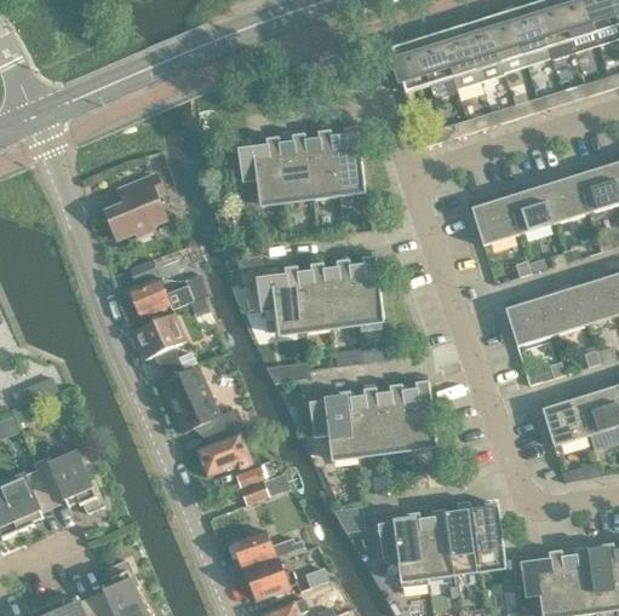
[(540,0),(533,3),(550,56),(551,58),(574,51),(557,0),(540,0)]
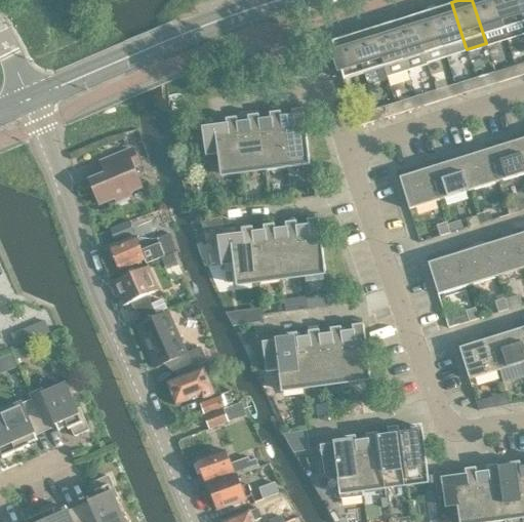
[(472,0),(486,43),(506,37),(494,0),(472,0)]
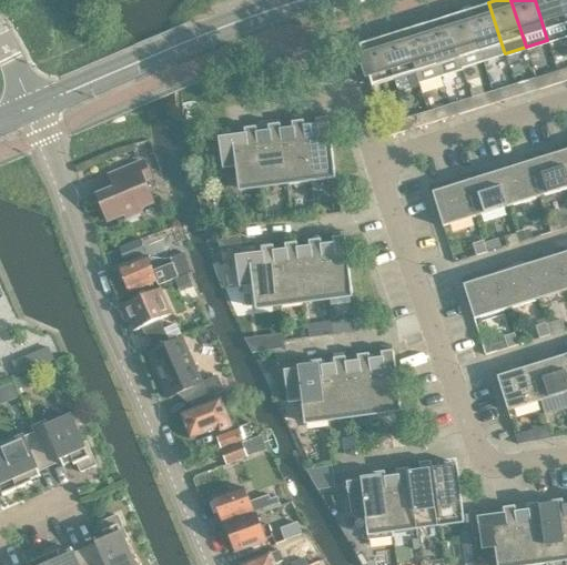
[(566,27),(558,0),(535,0),(547,40),(566,32),(566,27)]
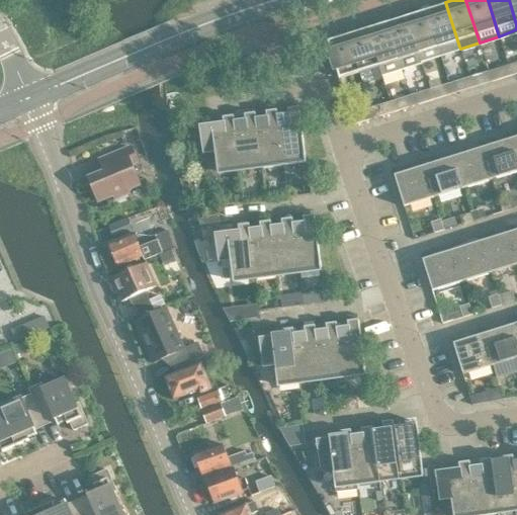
[(445,2),(425,8),(439,53),(459,47),(445,2)]
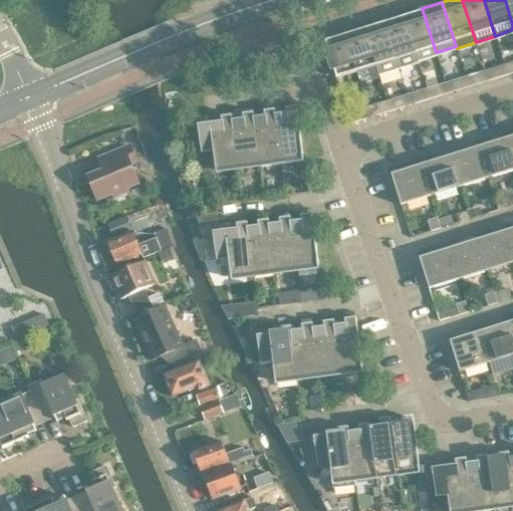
[(422,8),(403,14),(417,58),(436,52),(422,8)]
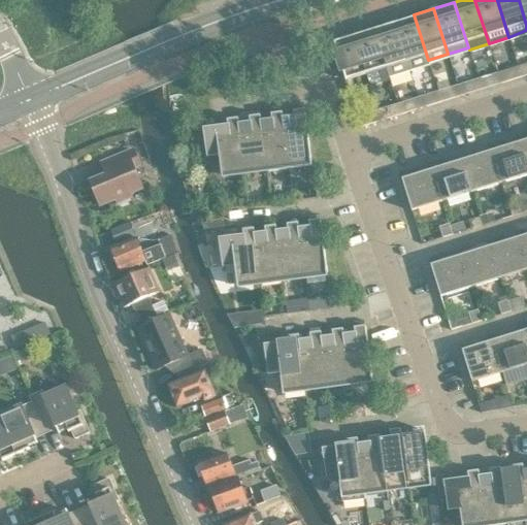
[(393,21),(408,69),(428,63),(428,60),(414,14),(393,21)]
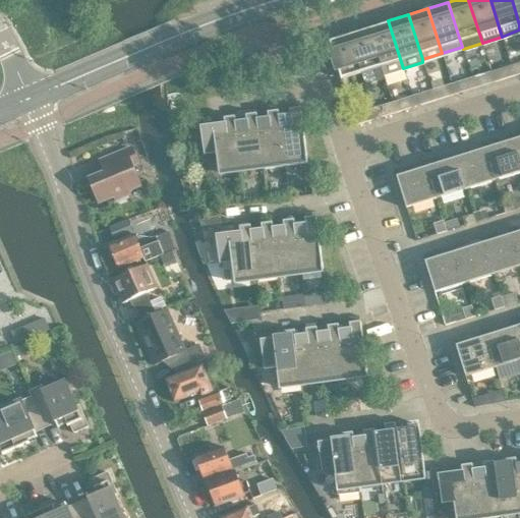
[(388,20),(368,26),(383,74),(403,68),(388,20)]
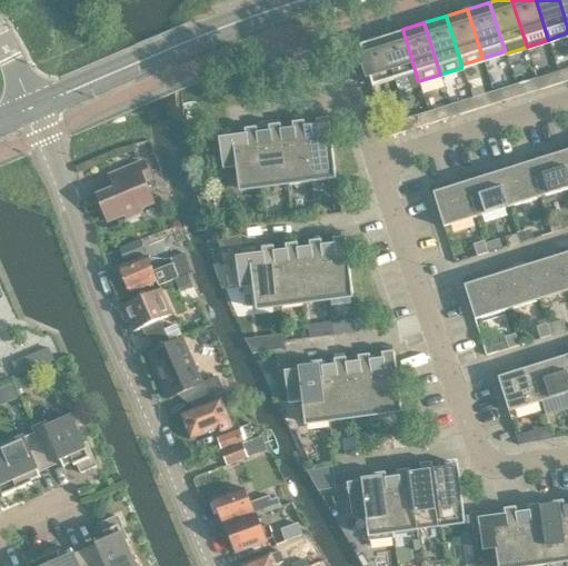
[(89,28),(92,37),(101,32),(98,25),(89,28)]
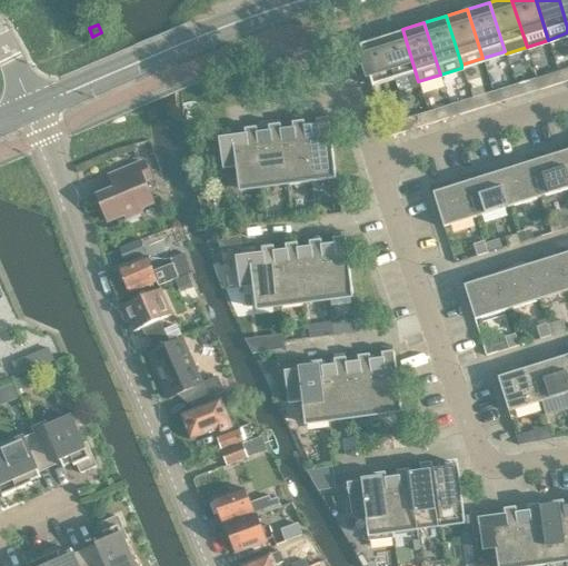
[(402,29),(380,36),(394,77),(414,70),(417,81),(418,81),(402,29)]
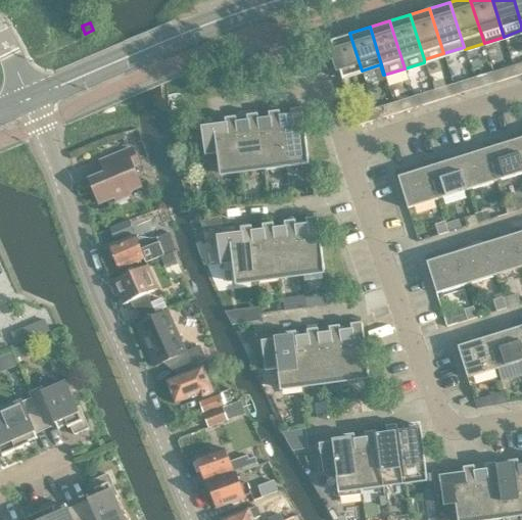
[(362,71),(349,33),(331,39),(329,39),(341,77),(342,77),(342,76),(362,71)]
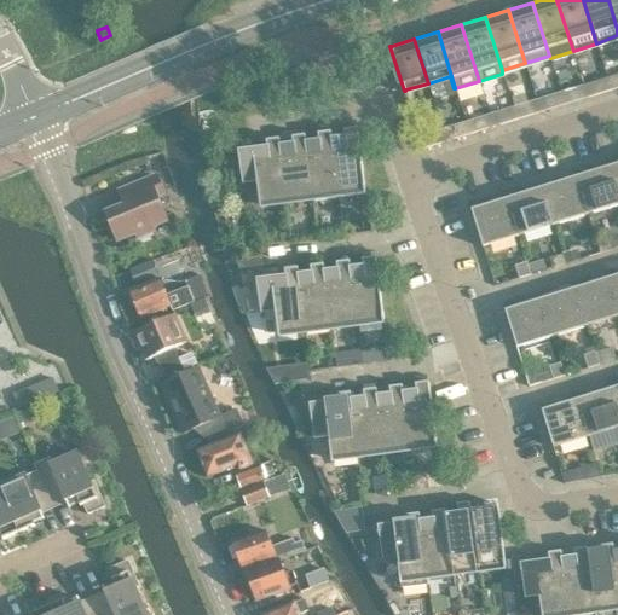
[(617,70),(606,74),(610,87),(617,83),(617,70)]
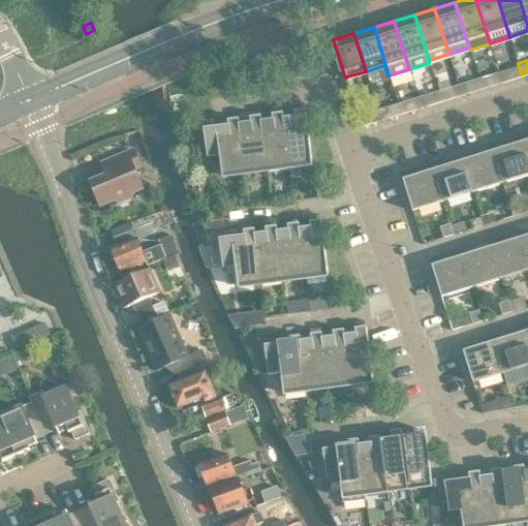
[(518,63),(497,69),(501,81),(521,74),(518,63)]
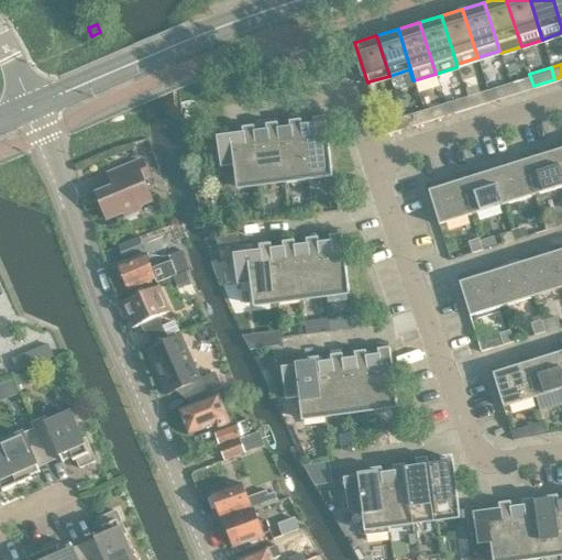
[(529,74),(508,80),(511,92),(533,86),(529,74)]
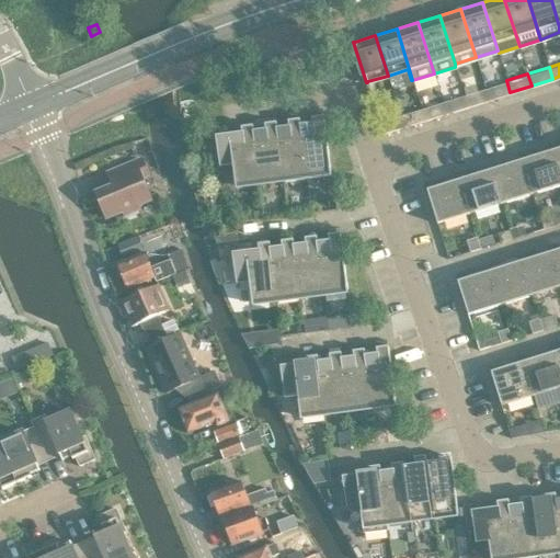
[(506,80),(486,87),(489,99),(510,92),(506,80)]
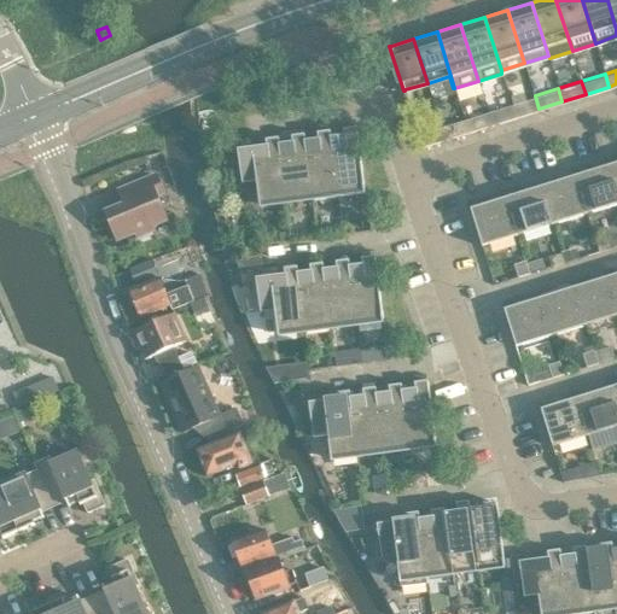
[(535,95),(511,104),(514,116),(539,109),(535,95)]
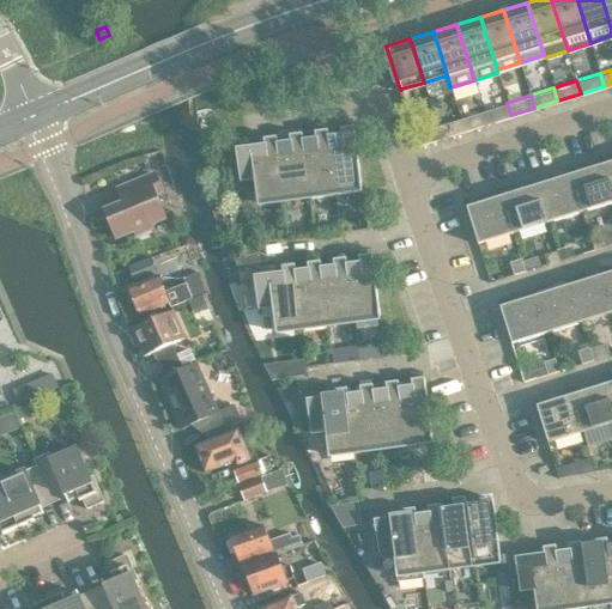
[(507,103),(484,110),(488,122),(510,115),(507,103)]
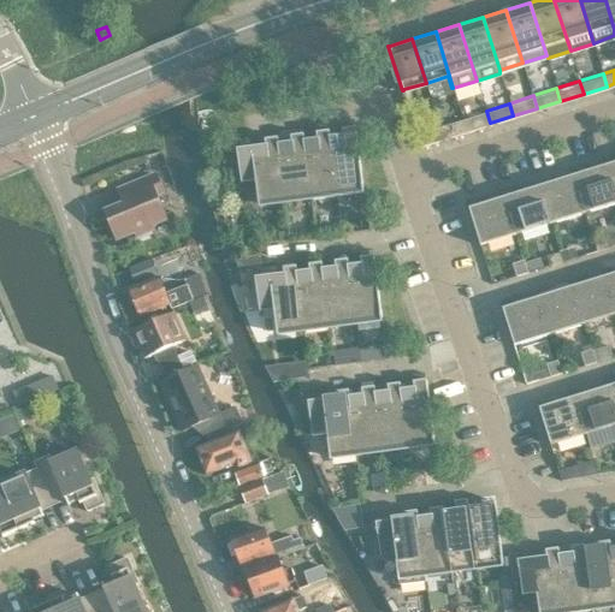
[(486,111),(462,118),(466,130),(490,123),(486,111)]
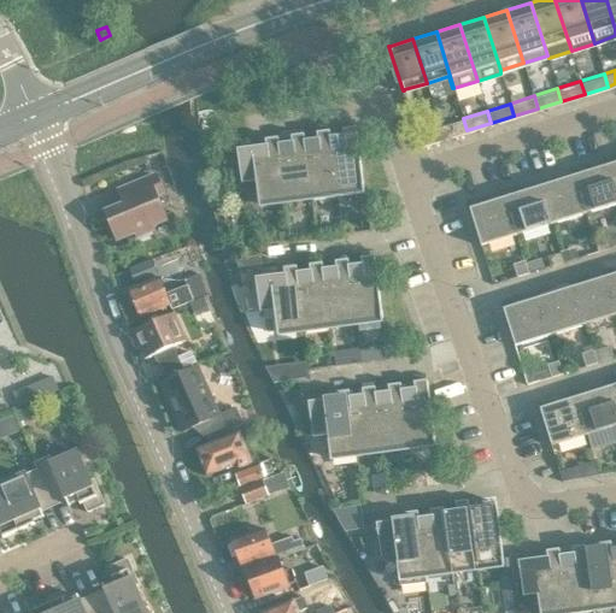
[(463,118),(440,125),(444,137),(467,130),(463,118)]
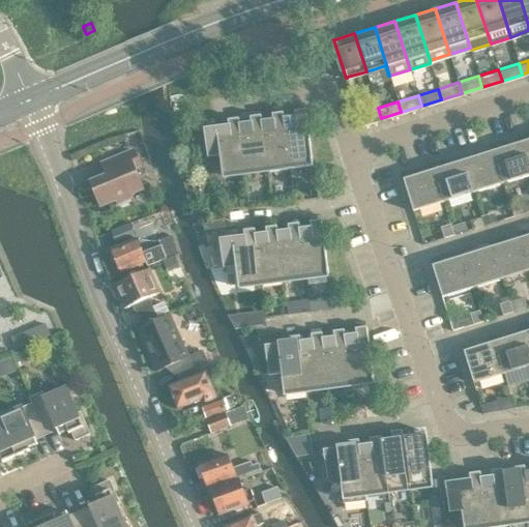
[(282,110),(288,163),(290,162),(289,160),(309,157),(310,159),(312,158),(304,107),(293,109),(294,114),(283,115),(282,110)]
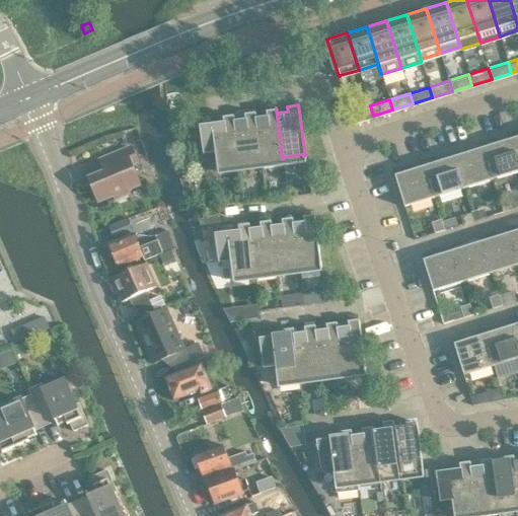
[(373,116),(370,105),(350,112),(353,122),(373,116)]
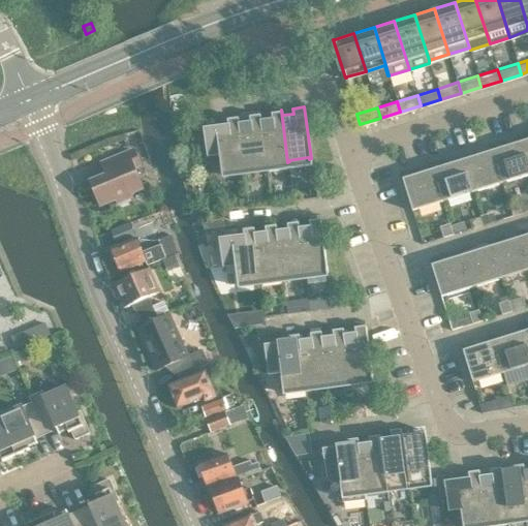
[(259,113),(258,113),(266,165),(267,165),(267,163),(286,160),(286,162),(287,162),(281,110),(271,112),(271,117),(260,118),(259,113)]
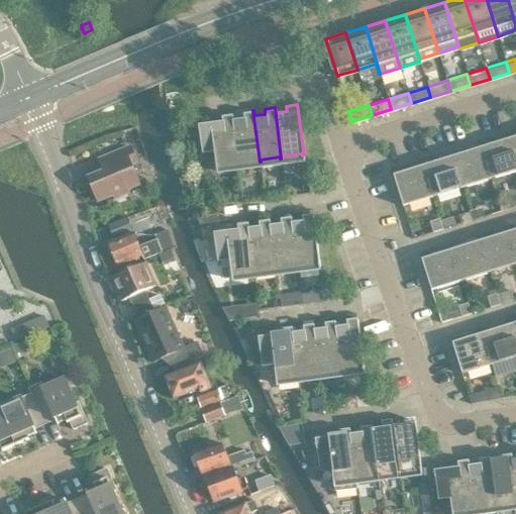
[(232,113),(231,113),(238,165),(239,165),(239,164),(259,161),(259,162),(260,162),(252,110),(242,112),(243,117),(232,118),(232,113)]
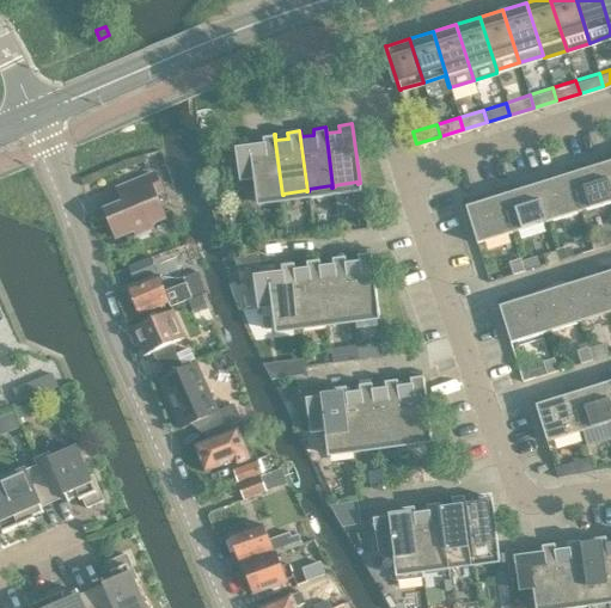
[(282,195),(274,134),(262,135),(263,142),(233,146),(238,178),(240,178),(240,177),(252,176),(256,198),(258,198),(257,197),(280,194),(281,195),(282,195)]
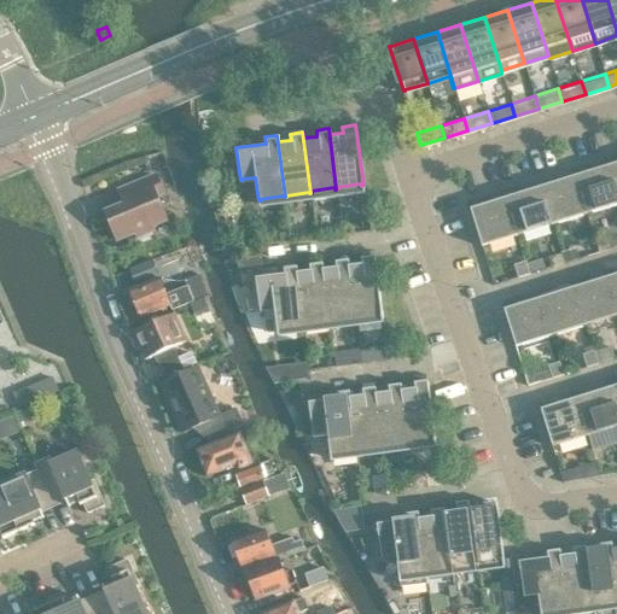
[(616,192),(607,163),(574,174),(586,211),(616,200),(616,192)]
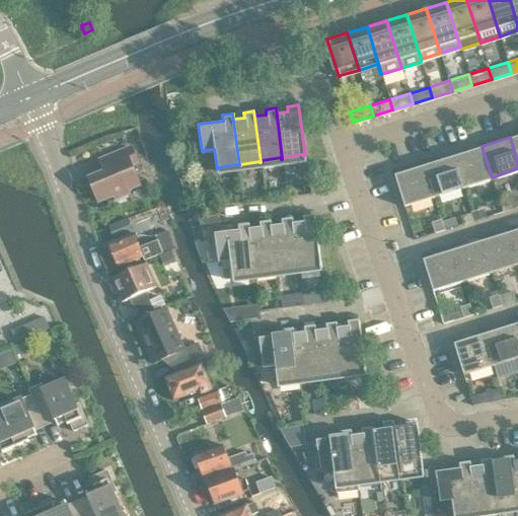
[(93,180),(90,181),(96,199),(113,193),(114,196),(128,190),(126,187),(138,181),(130,160),(135,158),(130,145),(105,154),(111,167),(90,175),(93,180)]
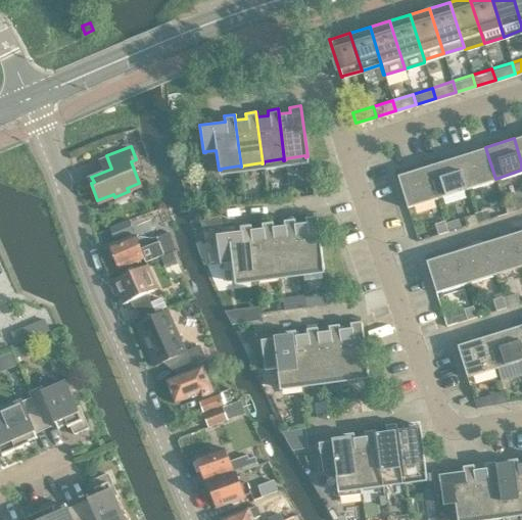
[(485,147),(456,156),(466,188),(495,179),(485,147)]
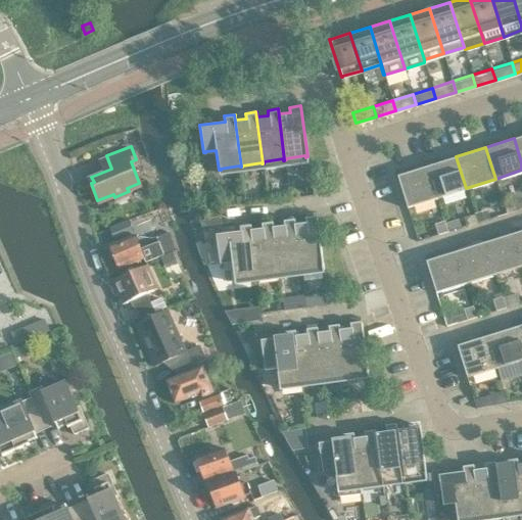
[(456,156),(427,164),(437,197),(466,188),(456,156)]
